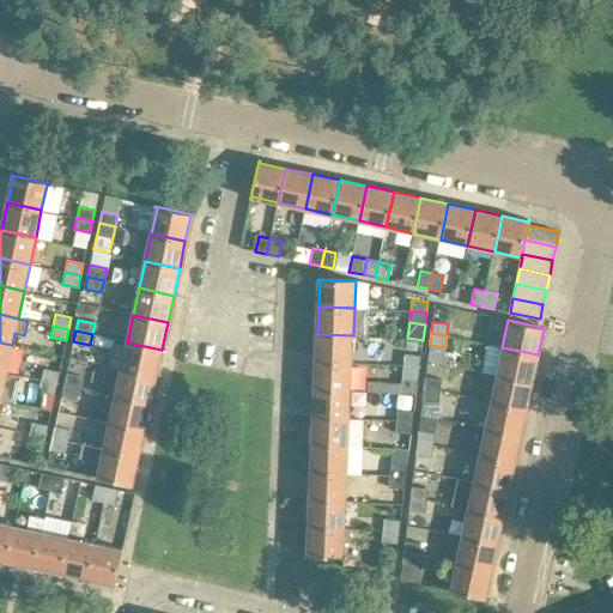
[(353,335),(317,334),(316,362),(352,363),(353,335)]
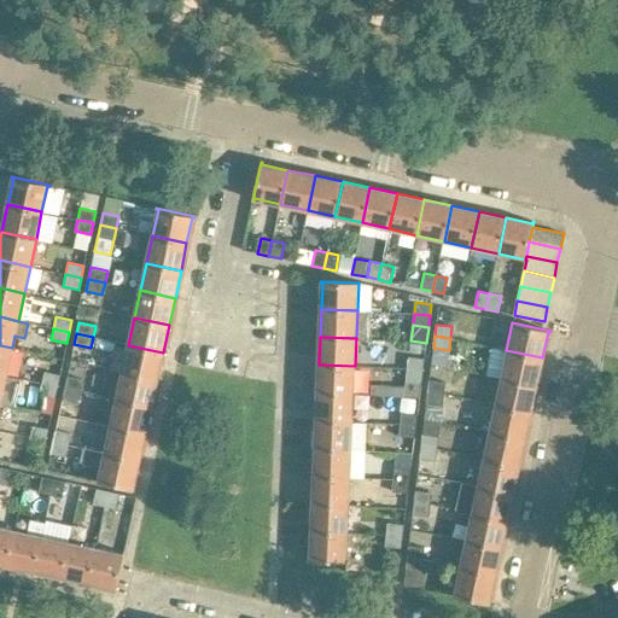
[(0,345),(0,373),(6,375),(12,348),(0,345)]
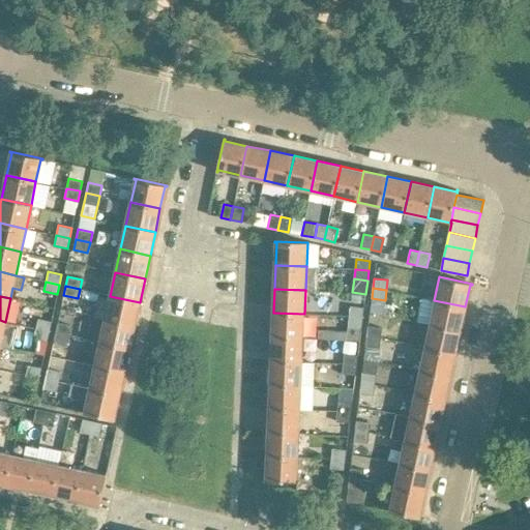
[(106,319),(135,325),(140,302),(110,296),(106,319)]
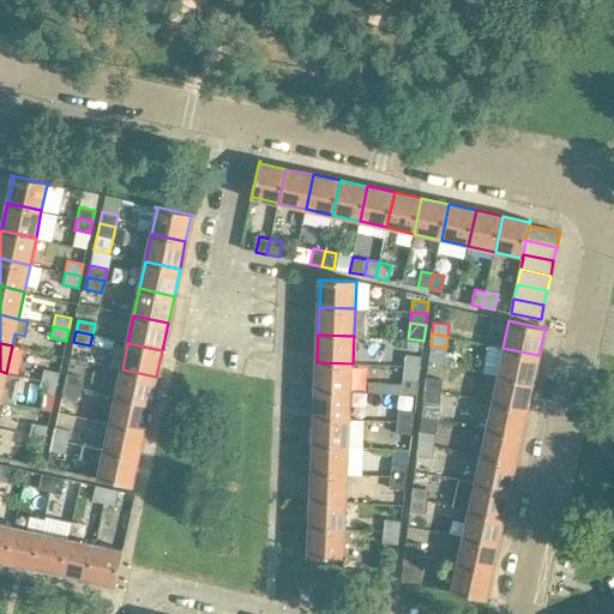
[(533,383),(539,355),(503,348),(498,374),(533,383)]
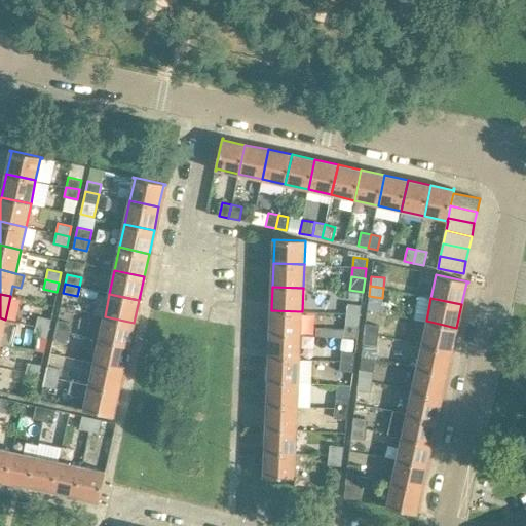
[(348,304),(346,313),(361,315),(362,305),(348,304)]
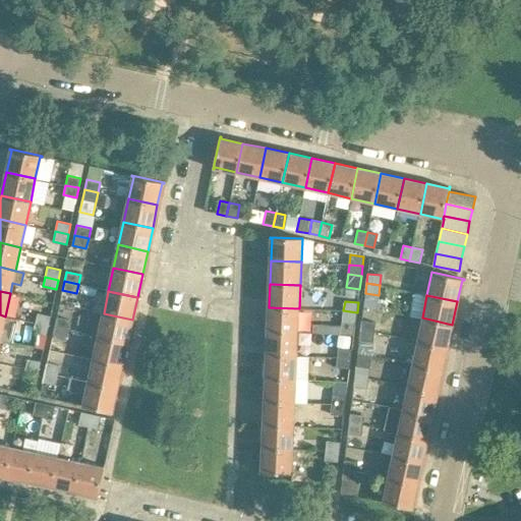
[(299,308),(269,307),(268,331),(298,332),(299,308)]
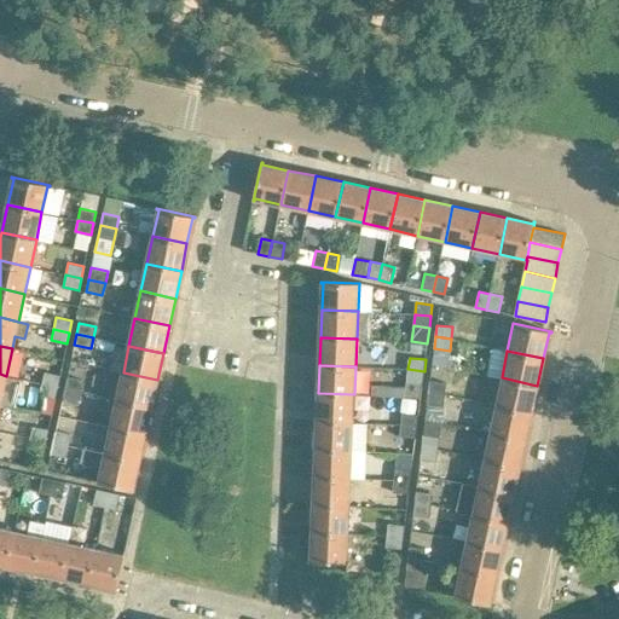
[(408,369),(406,380),(422,381),(424,371),(408,369)]
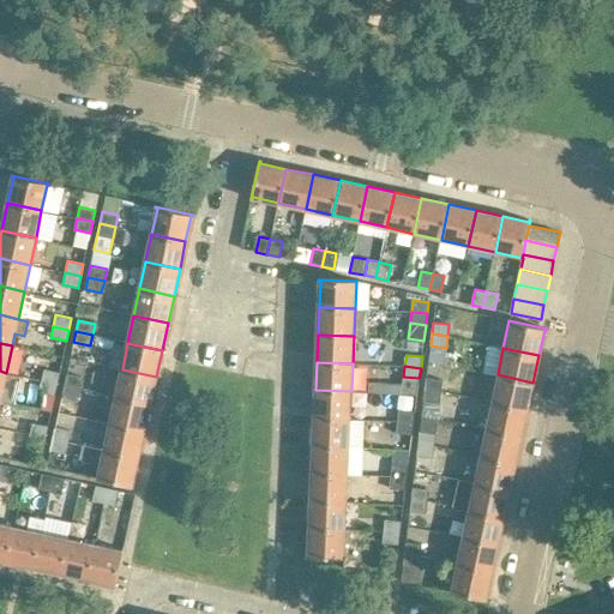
[(44,368),(41,380),(56,384),(59,372),(44,368)]
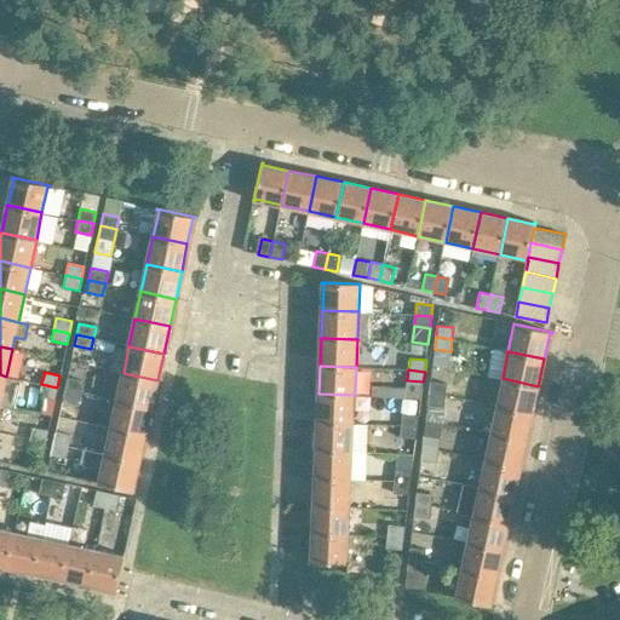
[(118,401),(151,408),(158,380),(124,373),(118,401)]
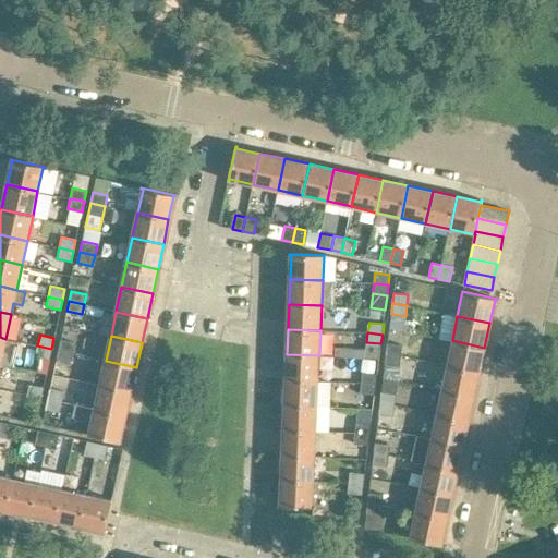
[(60,340),(58,351),(73,354),(75,342),(60,340)]
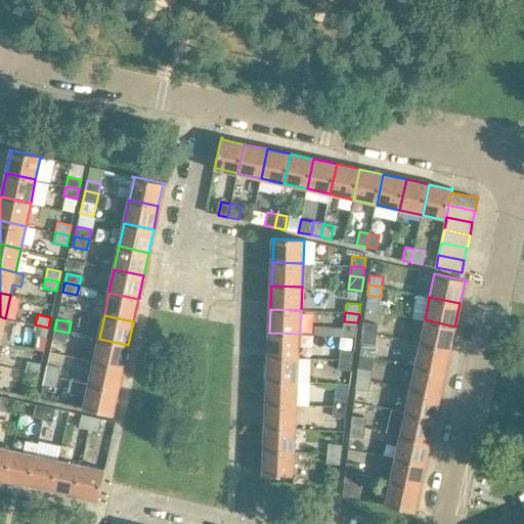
[(449,349),(454,326),(425,319),(420,343),(449,349)]
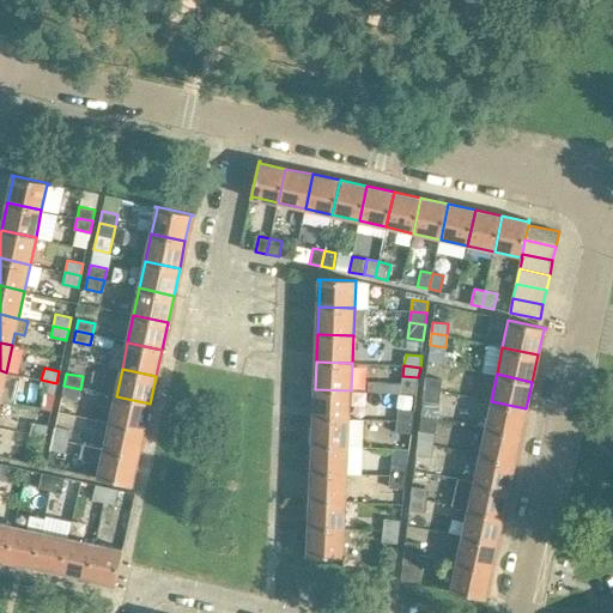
[(426,377),(424,388),(441,390),(442,378),(426,377)]
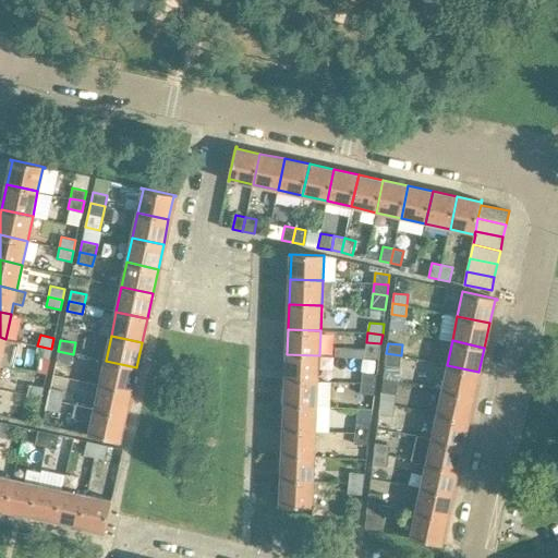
[(49,359),(51,349),(37,346),(35,355),(49,359)]
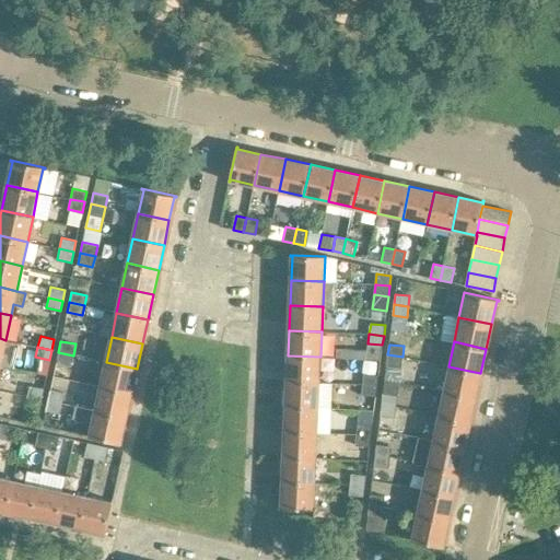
[(58,352),(56,362),(67,364),(71,365),(73,356),(58,352)]
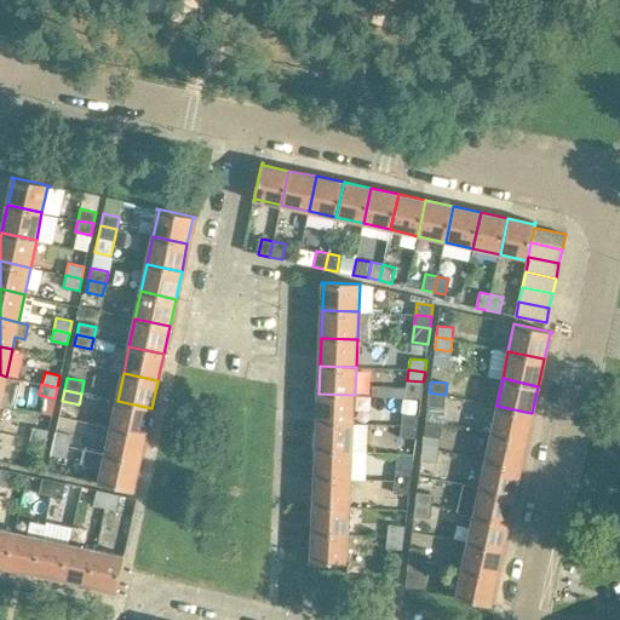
[(429,392),(428,405),(443,407),(446,395),(429,392)]
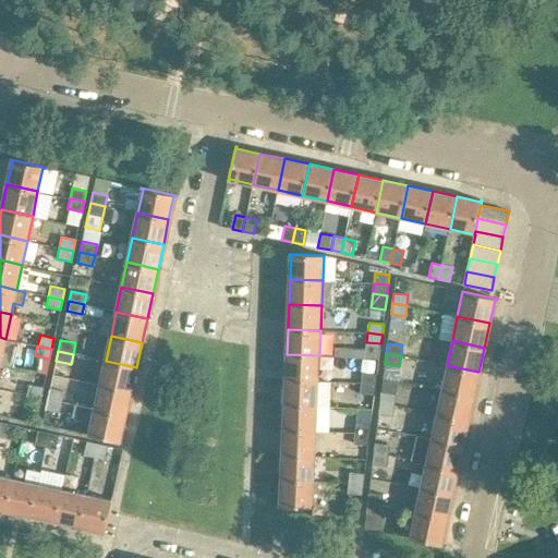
[(319,355),(287,354),(286,379),(318,380),(319,355)]
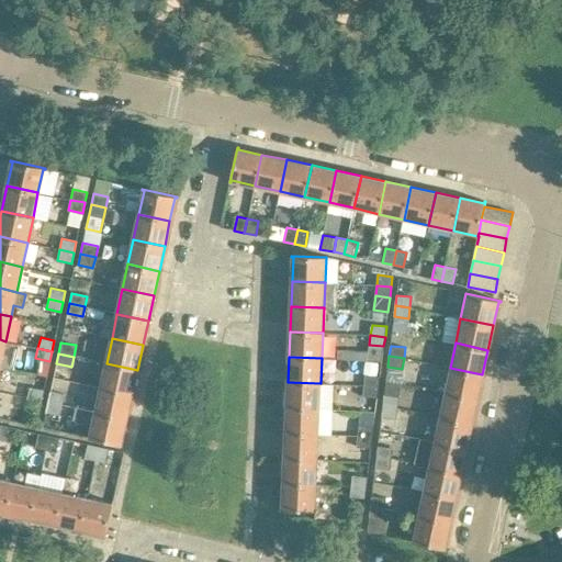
[(101,388),(132,395),(137,370),(107,363),(101,388)]
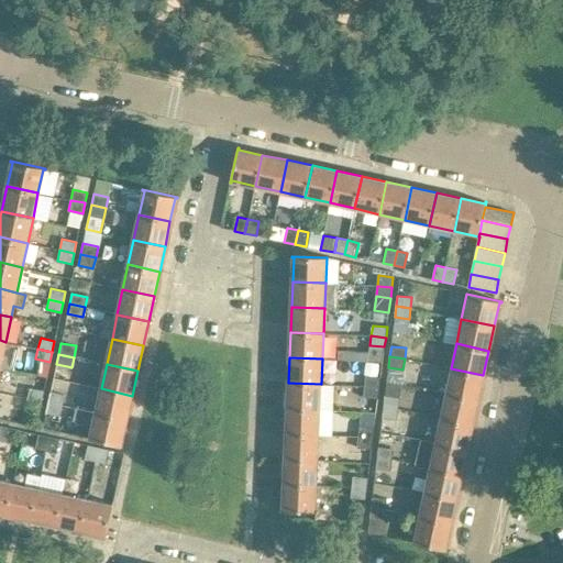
[(478,400),(483,375),(451,368),(445,393),(478,400)]
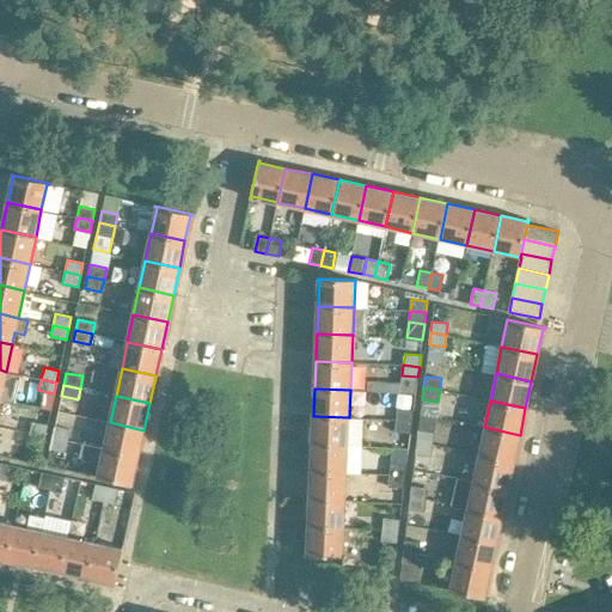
[(398,408),(397,420),(412,422),(414,410),(398,408)]
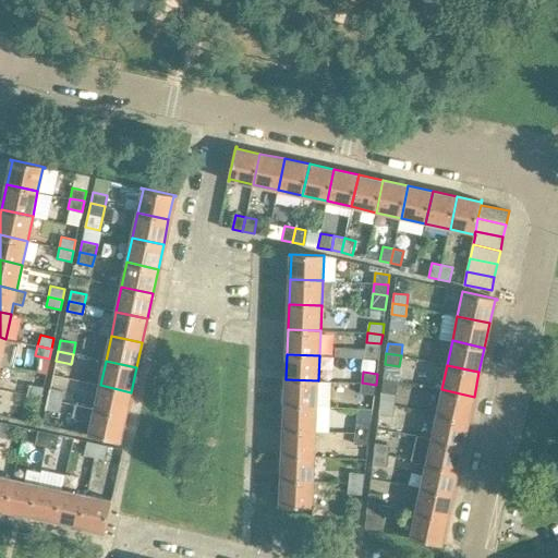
[(318,380),(286,379),(284,404),(317,407),(318,380)]
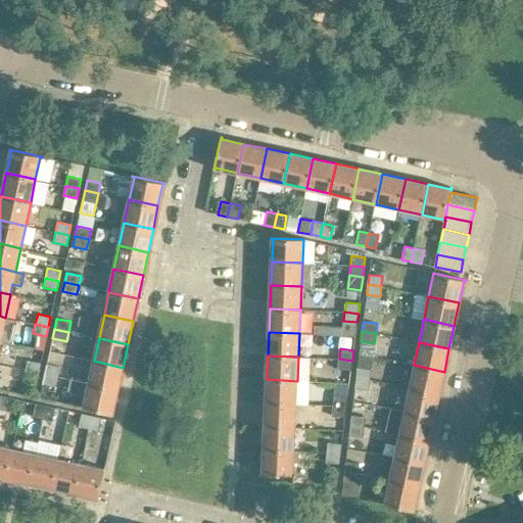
[(339,359),(337,369),(351,370),(352,361),(339,359)]
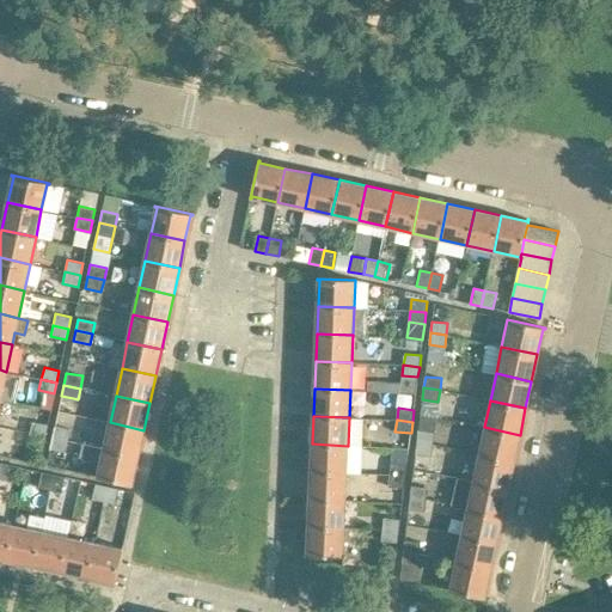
[(32,421),(29,433),(44,436),(47,424),(32,421)]
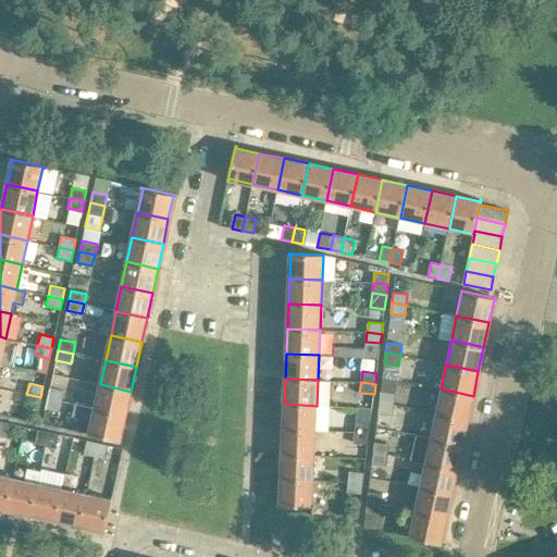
[(95,409),(125,416),(131,392),(100,384),(95,409)]
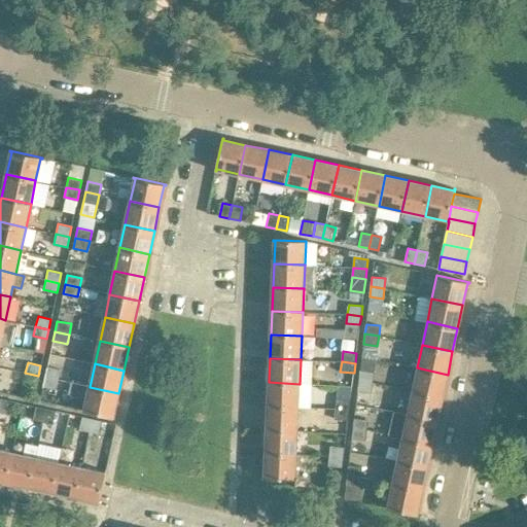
[(47,366),(44,378),(59,381),(61,370),(47,366)]
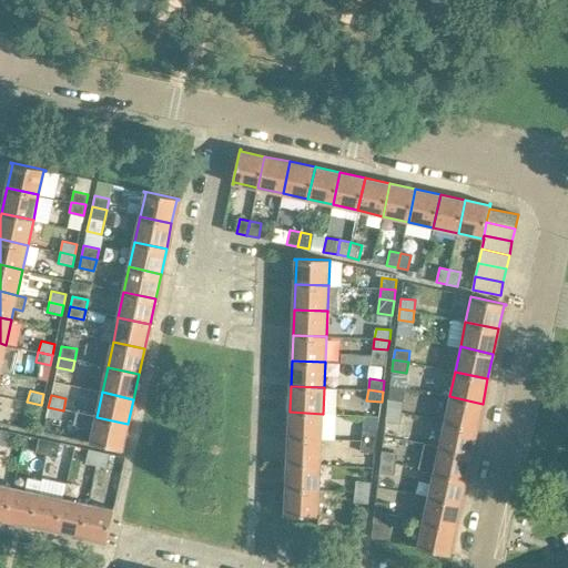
[(477,428),(483,404),(449,396),(444,422),(477,428)]
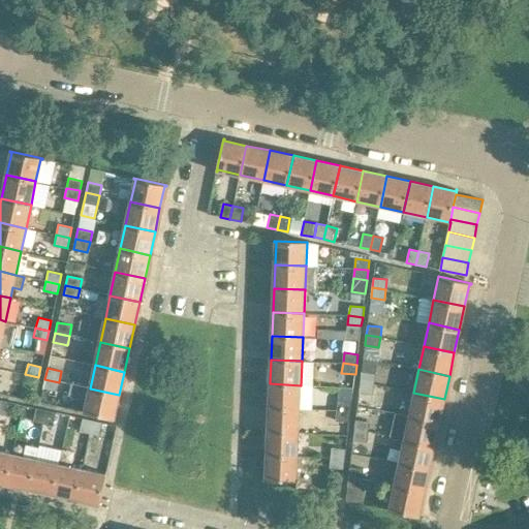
[(362,372),(361,382),(374,383),(375,374),(362,372)]
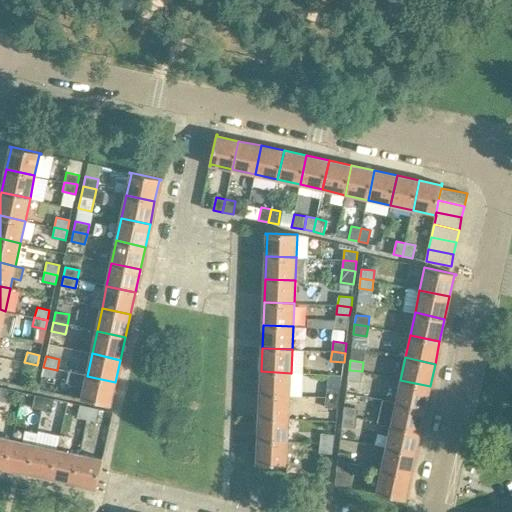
[(35,375),(37,365),(24,362),(22,372),(35,375)]
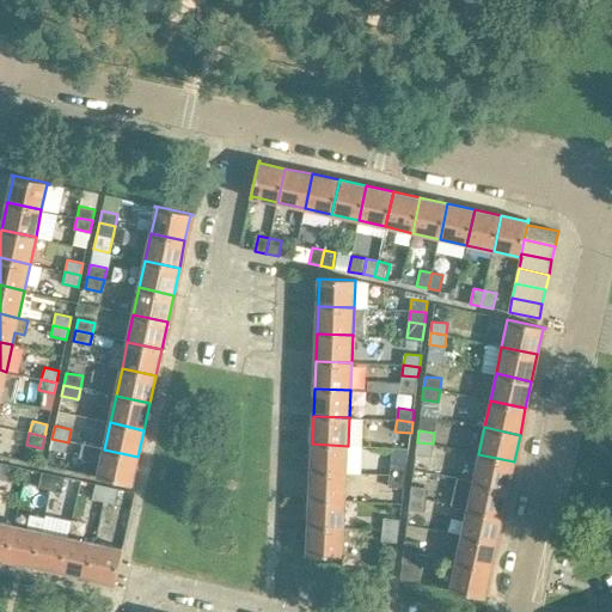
[(51,439),(49,450),(66,453),(68,442),(51,439)]
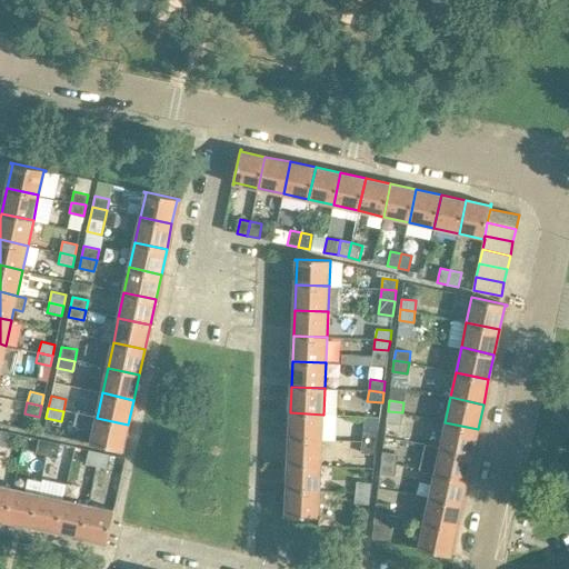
[(388,411),(387,422),(401,423),(402,412),(388,411)]
